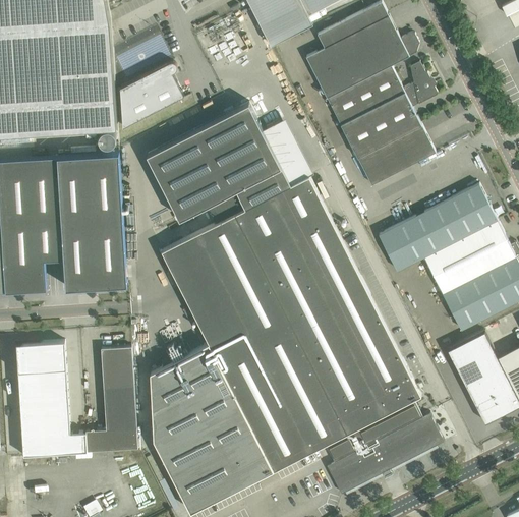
[(0,134),(83,129),(84,140),(96,139),(96,128),(116,127),(108,22),(104,0),(0,0),(0,134)]
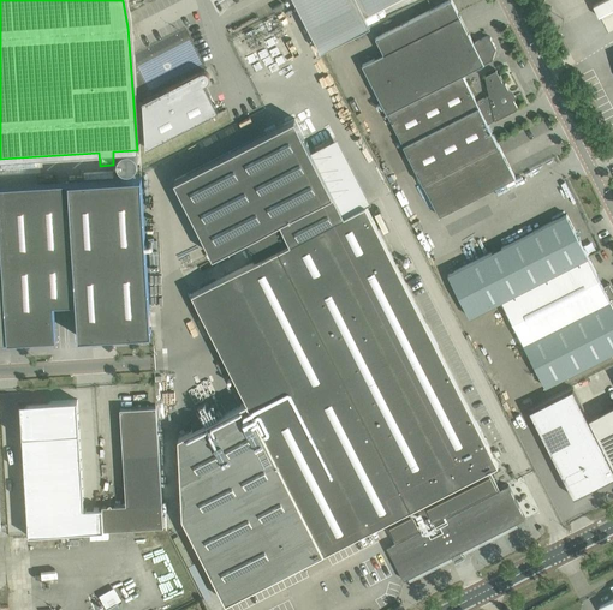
[(290,0),(319,55),(368,30),(363,19),(400,0),(290,0)]
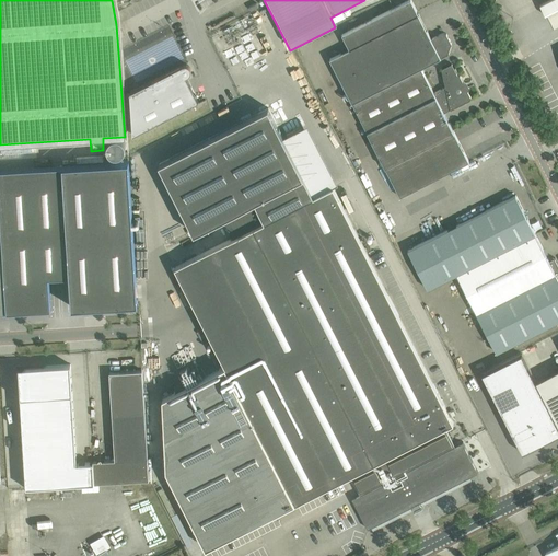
[(409,3),(399,9),(340,38),(348,53),(328,64),(350,107),(419,72),(446,58),(450,48),(448,45),(442,48),(439,42),(444,38),(441,37),(437,39),(432,42),(429,43),(409,3)]
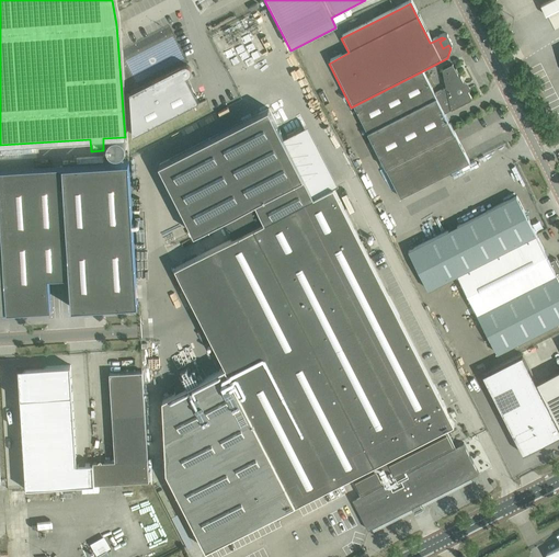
[(552,32),(558,29),(558,18),(551,21),(549,15),(546,18),(552,32)]
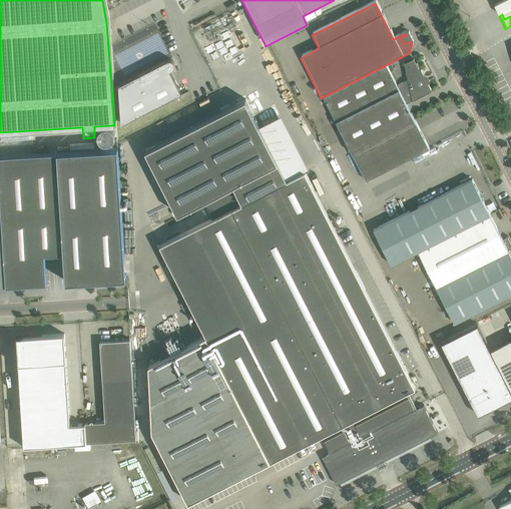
[(410,41),(407,35),(402,38),(405,44),(410,41)]
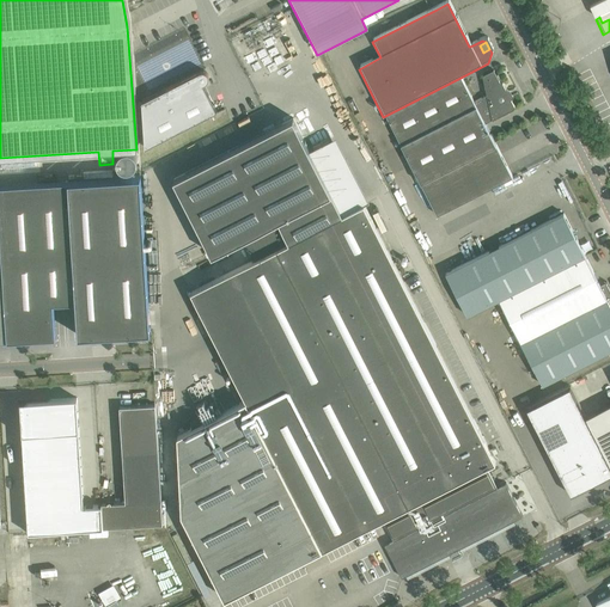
[(485,99),(473,105),(458,79),(383,117),(435,220),(511,182),(483,128),(512,114),(512,110),(508,104),(506,103),(504,97),(505,94),(500,87),(498,86),(492,74),(481,80),(485,99)]
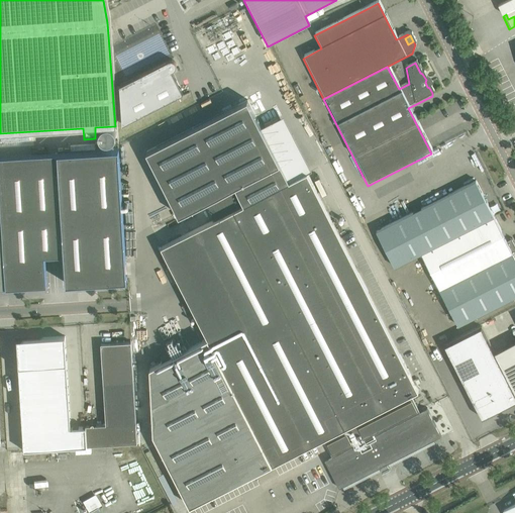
[(118,89),(121,128),(182,97),(175,84),(170,75),(172,74),(173,73),(174,73),(174,72),(174,71),(175,71),(175,70),(175,69),(175,68),(175,67),(174,67),(174,66),(173,65),(172,65),(172,64),(171,64),(170,64),(169,64),(168,64),(167,64),(156,70),(118,89)]
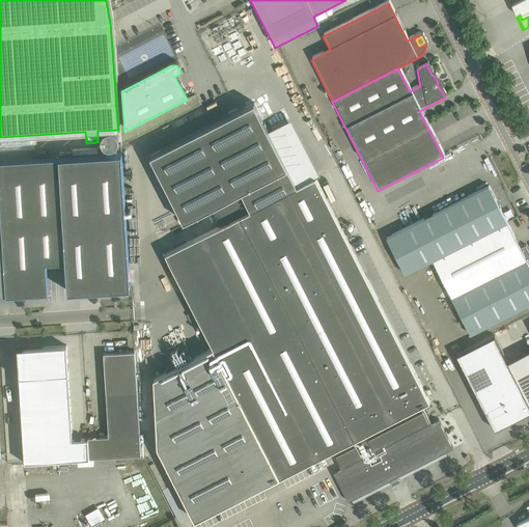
[(183,225),(211,211),(219,229),(196,241),(173,252),(164,257),(212,351),(203,355),(192,360),(175,369),(164,375),(152,381),(156,449),(193,523),(278,480),(365,437),(367,443),(371,451),(373,454),(332,476),(346,505),(351,503),(387,484),(397,479),(444,455),(451,451),(437,422),(427,427),(418,409),(427,405),(423,395),(314,181),(296,190),(253,106),(148,159),(183,225)]
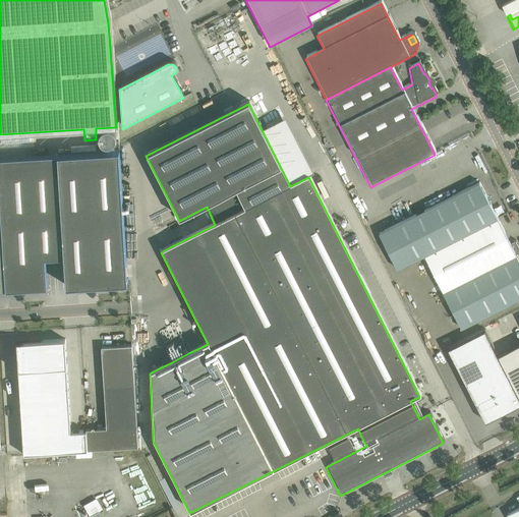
[(98,139),(98,141),(98,144),(99,145),(99,146),(100,148),(101,149),(102,150),(104,150),(105,151),(107,151),(108,151),(110,150),(111,150),(112,149),(114,148),(114,146),(115,145),(115,144),(116,141),(115,139),(115,138),(114,137),(114,135),(112,134),(111,133),(110,133),(108,132),(107,132),(105,132),(104,133),(102,133),(101,134),(100,135),(99,137),(99,138),(98,139)]
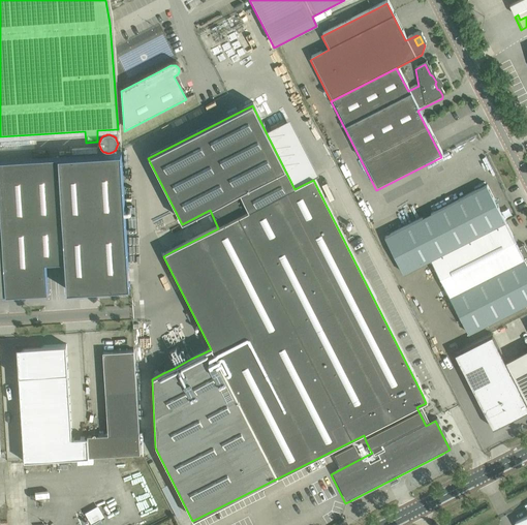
[(128,290),(120,156),(58,159),(0,162),(0,298),(47,295),(44,265),(64,264),(66,294),(128,290)]
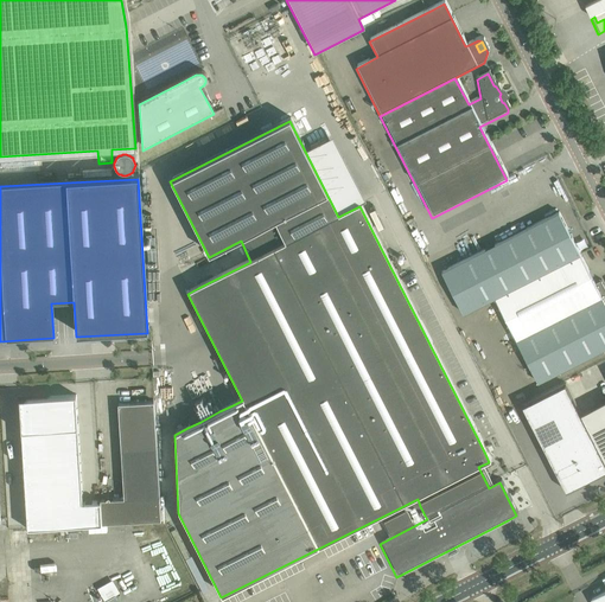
[(579,258),(558,216),(440,275),(462,318),(494,301),(579,258)]
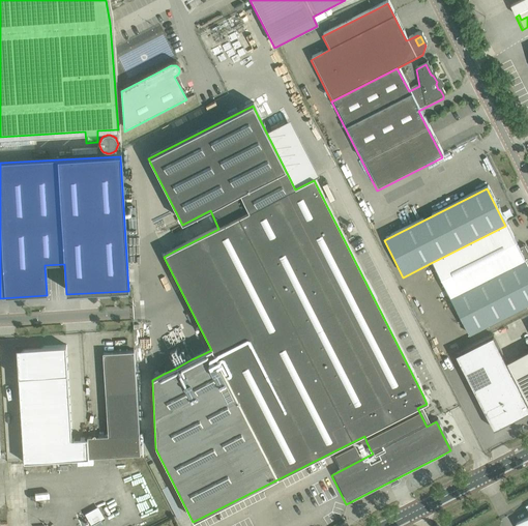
[(527,307),(527,270),(527,268),(527,267),(527,257),(526,254),(521,256),(505,226),(431,263),(468,338),(527,307)]
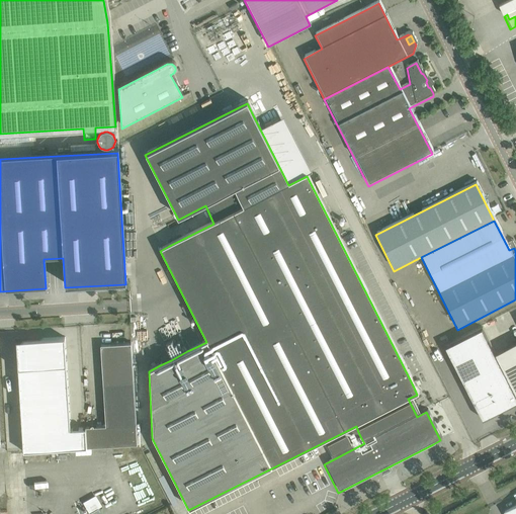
[(494,356),(481,331),(443,349),(474,408),(481,422),(496,415),(515,405),(515,399),(498,364),(494,356)]
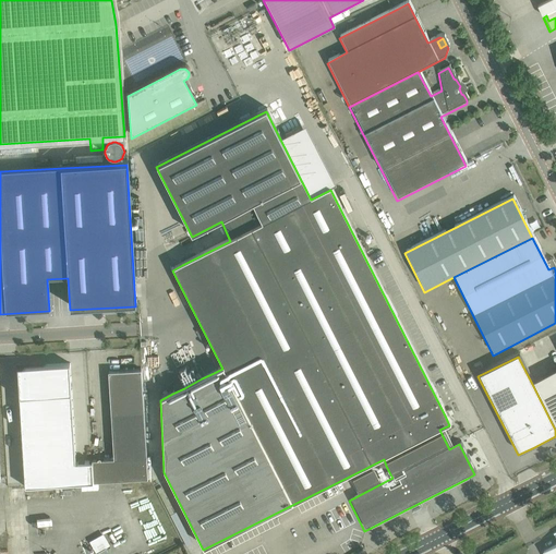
[(14,371),(22,490),(23,490),(92,485),(91,465),(74,466),(69,368),(14,371)]
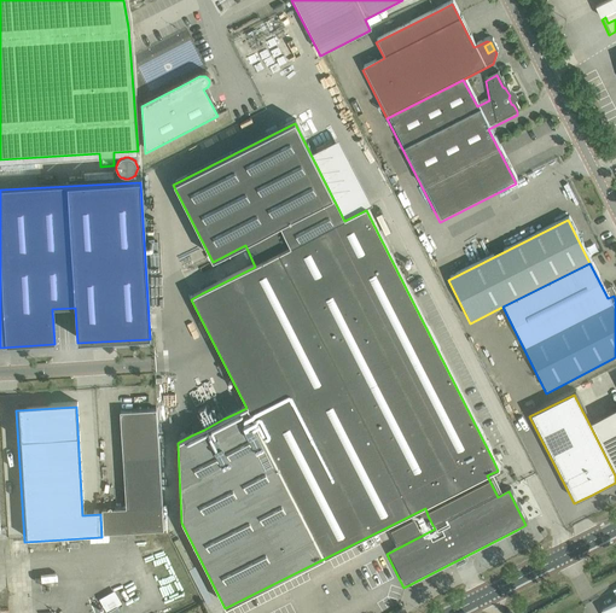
[(118,415),(125,512),(100,514),(102,537),(162,533),(155,413),(118,415)]
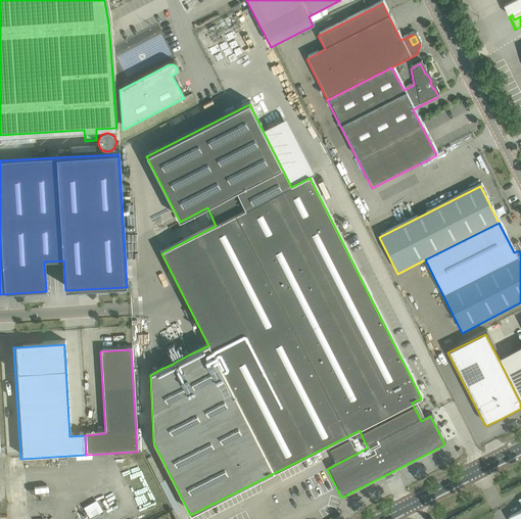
[(520,359),(503,368),(520,403),(520,359)]
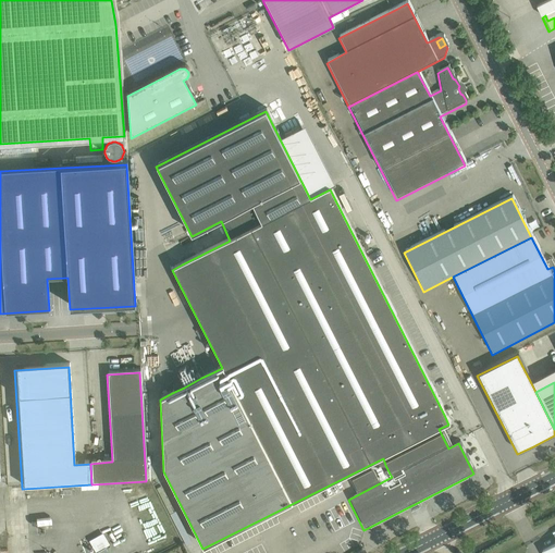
[(99,552),(107,548),(99,536),(86,543),(90,552),(99,552)]
